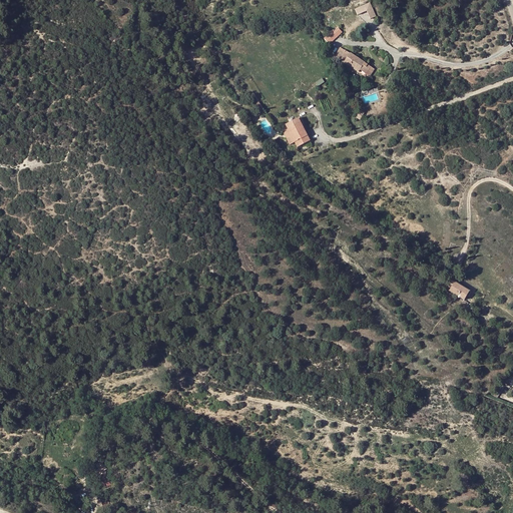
[(370,18),(376,16),(370,2),(355,9),(357,14),(367,10),(370,18)]
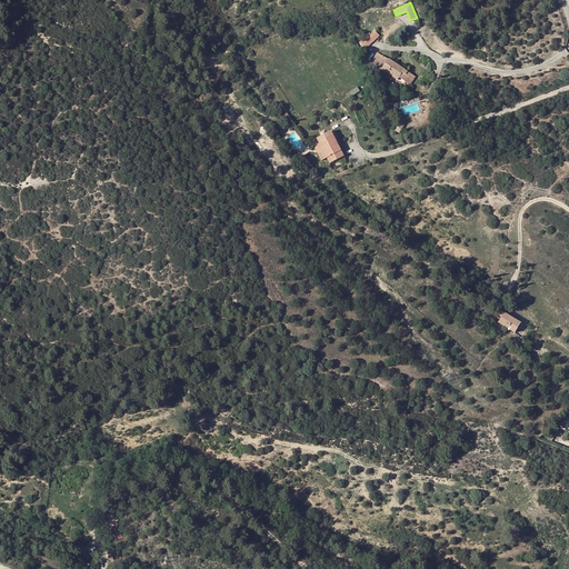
[(370,35),(369,32),(359,41),(361,45),(359,47),(363,50),(379,35),(375,30),(370,35)]
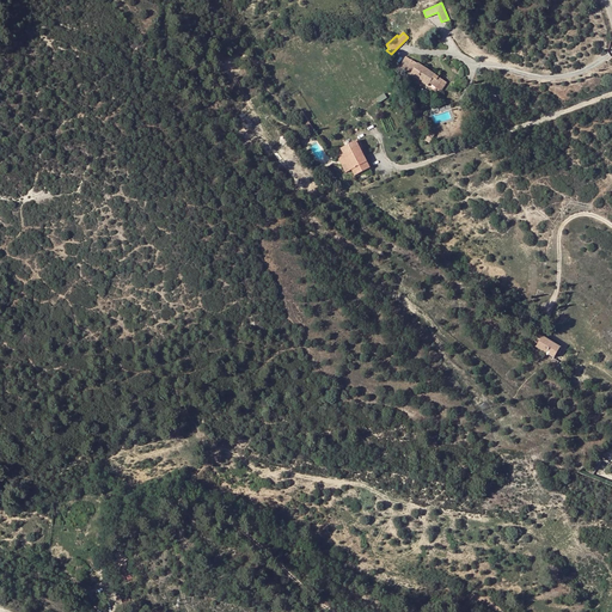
[(429,84),(436,89),(442,79),(405,56),(399,66),(427,86),(429,84)]
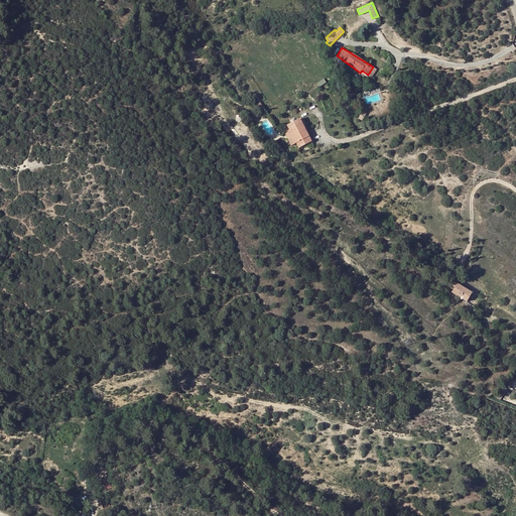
[(372,77),(377,69),(373,67),(368,75),(372,77)]
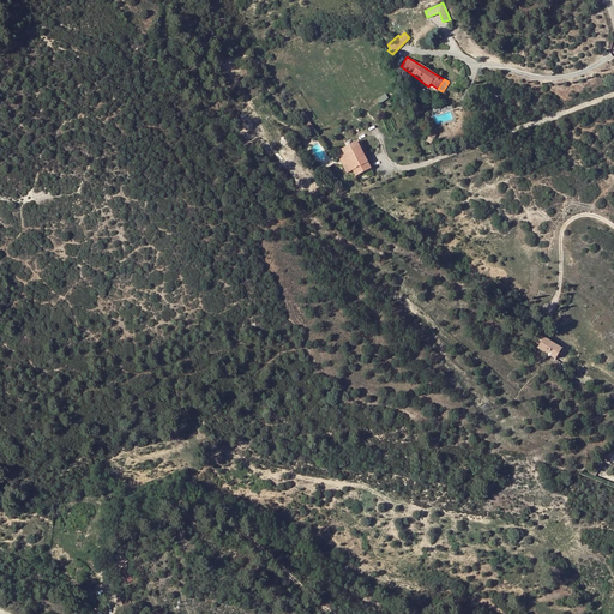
[(309,121),(302,126),(308,133),(315,130),(309,121)]
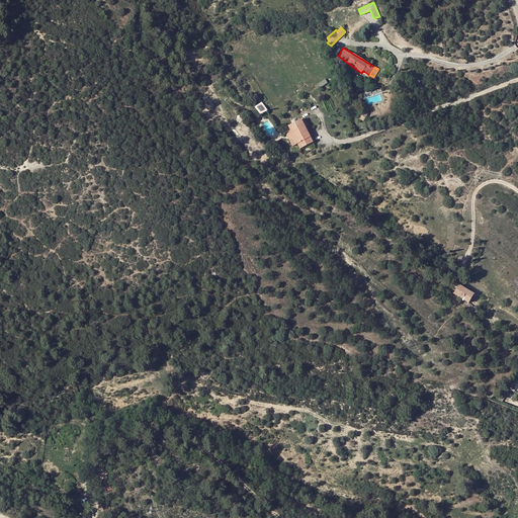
[(299,148),(313,141),(300,118),(288,125),(290,131),(285,133),(292,146),(297,143),(299,148)]
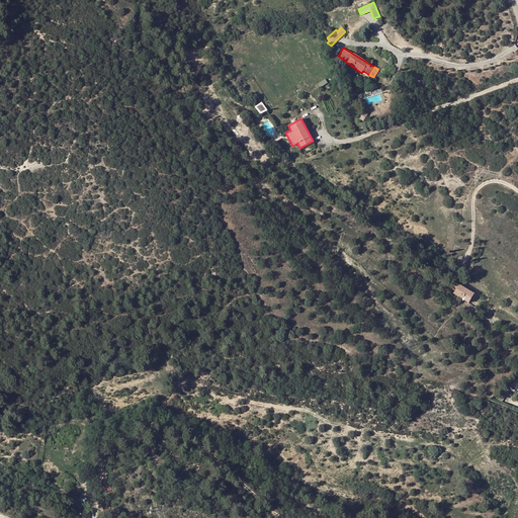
[(471,298),(473,293),(458,284),(461,280),(462,278),(454,273),(450,280),(452,280),(449,285),(456,289),(453,293),(468,303),(471,298)]
